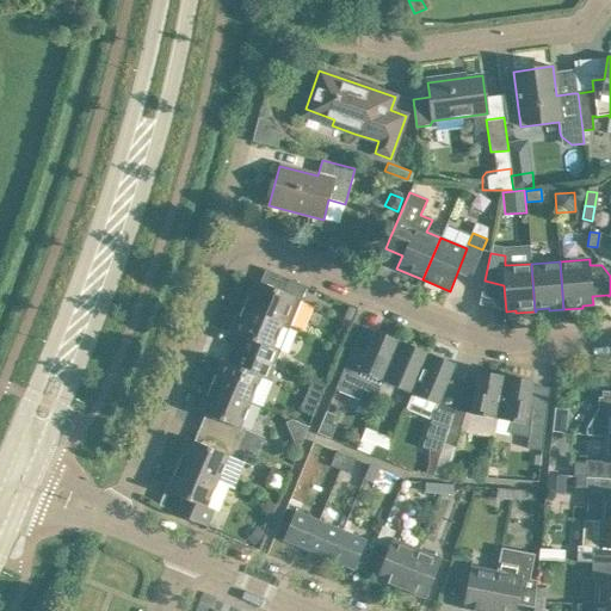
[(252,279),(241,306),(290,326),(307,287),(290,279),(284,292),(252,279)]
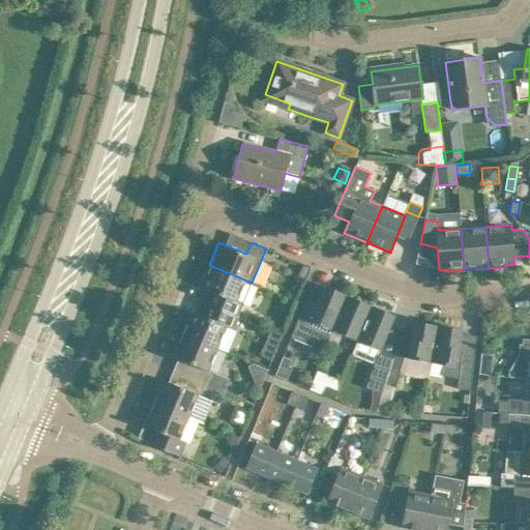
[(237,317),(252,283),(209,265),(200,288),(212,293),(207,304),(237,317)]
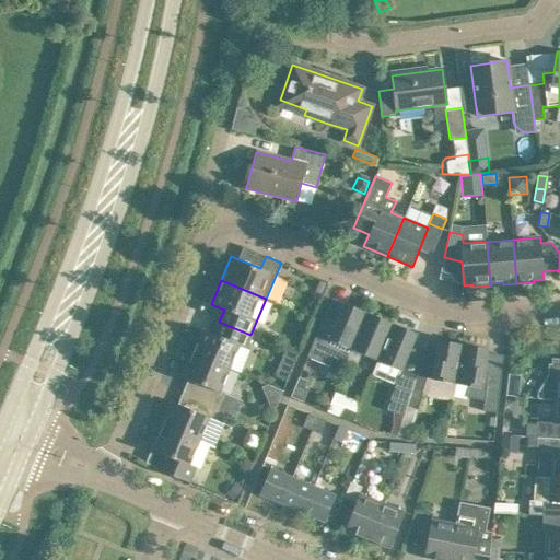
[(315,293),(324,296),(328,284),(321,281),(315,293)]
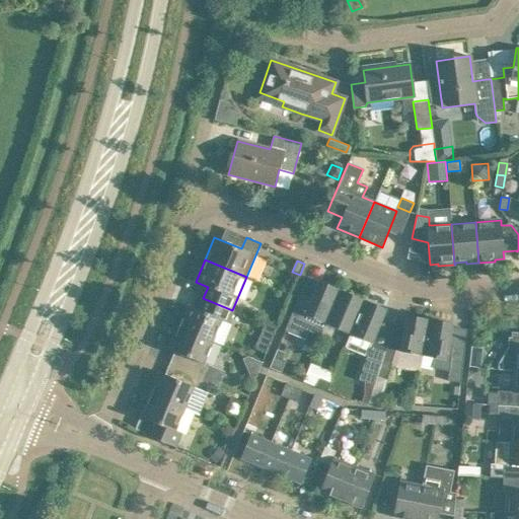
[(301,292),(285,330),(305,339),(308,330),(320,336),(325,323),(340,290),(318,281),(311,297),(301,292)]
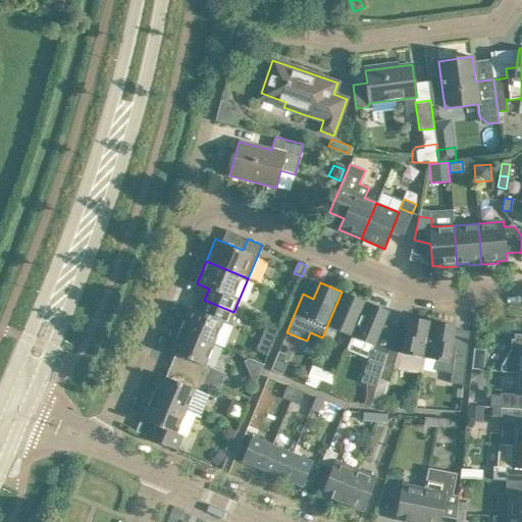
[(342,292),(327,325),(352,336),(366,302),(342,292)]
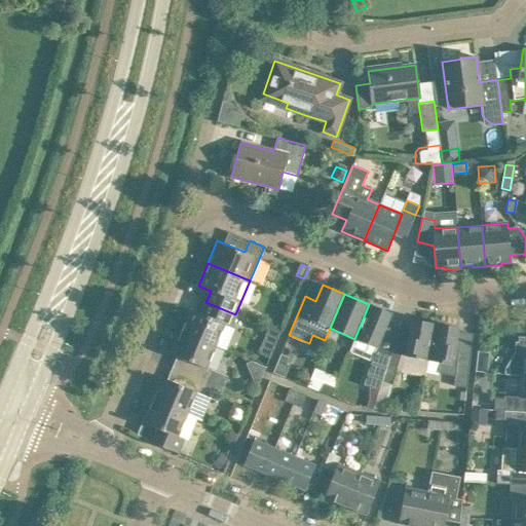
[(235,314),(205,302),(200,313),(188,308),(179,331),(216,346),(224,325),(230,328),(235,314)]
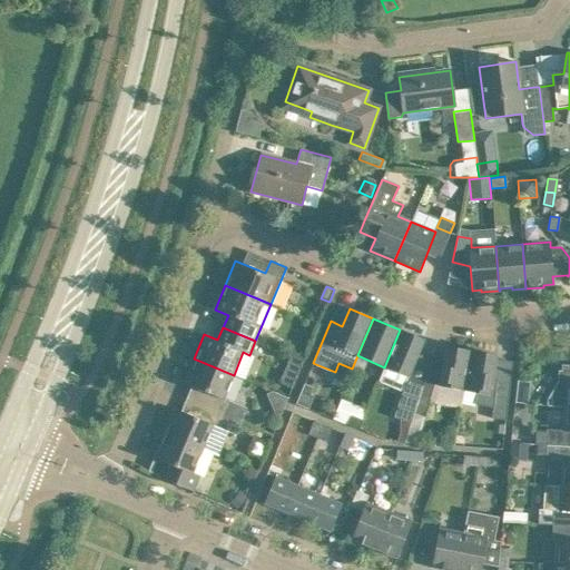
[(400,330),(384,367),(408,377),(423,340),(400,330)]
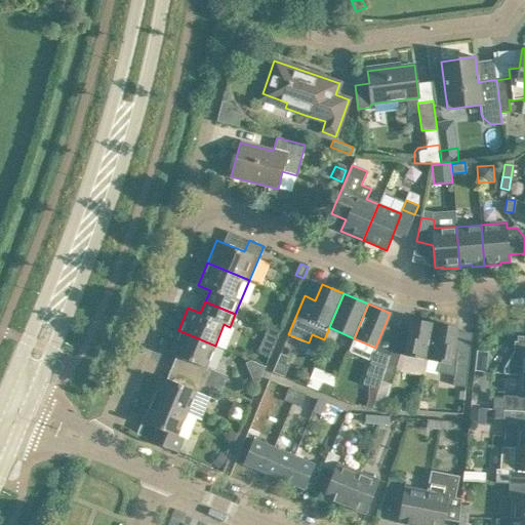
[(269,327),(278,332),(283,322),(274,317),(269,327)]
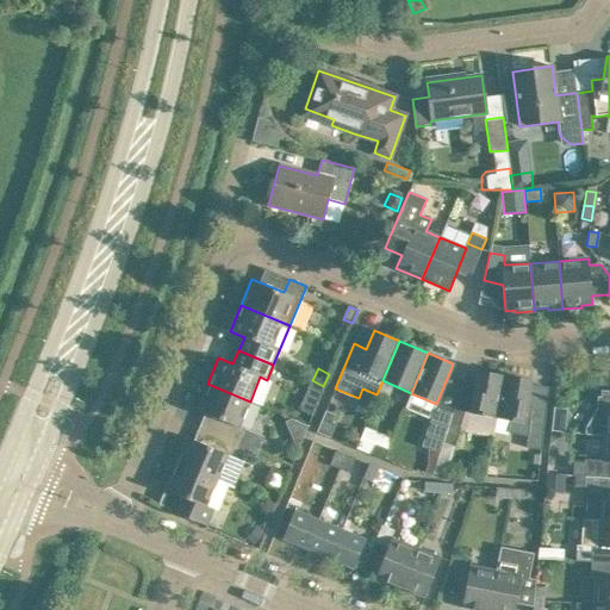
[(478,371),(473,394),(470,414),(496,418),(504,375),(478,371)]
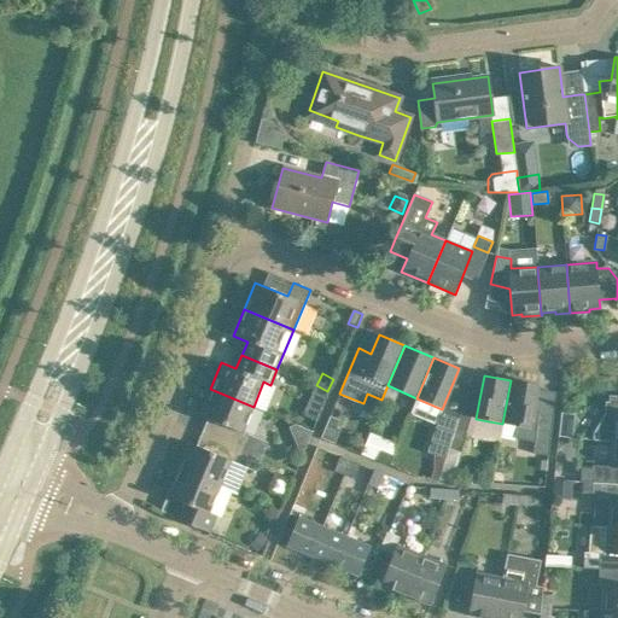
[(532,414),(534,409),(538,385),(511,380),(502,424),(517,426),(516,438),(535,442),(534,454),(548,455),(553,415),(537,414),(537,415),(532,414)]
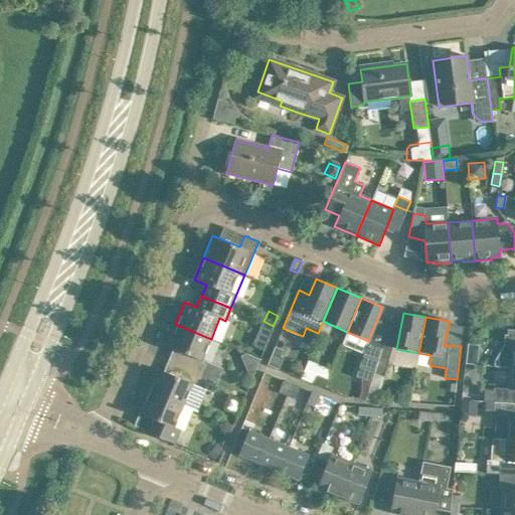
[(261,332),(270,335),(274,327),(265,323),(261,332)]
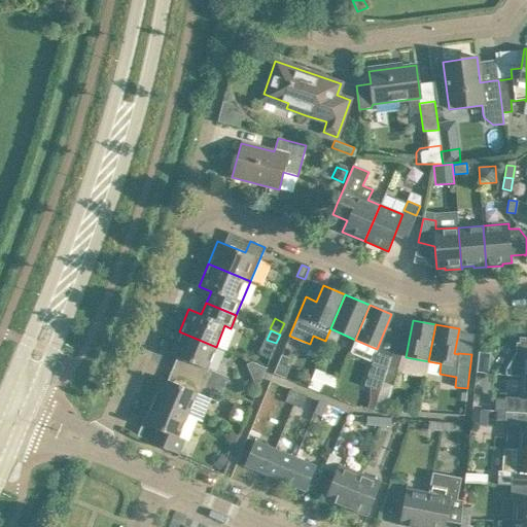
[(216,347),(179,331),(170,355),(198,366),(192,378),(222,390),(227,378),(207,369),(216,347)]
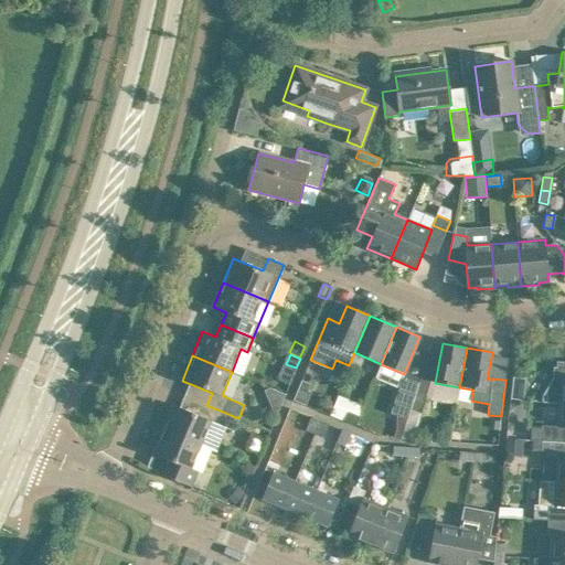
[(557,368),(553,368),(552,379),(542,396),(541,402),(560,403),(564,403),(564,362),(557,362),(557,368)]
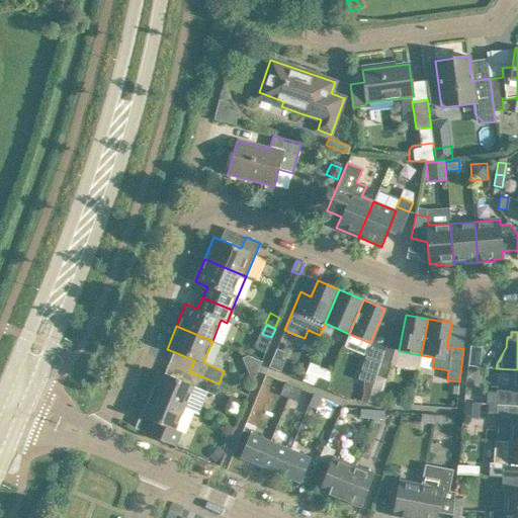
[(383,351),(368,346),(365,357),(358,379),(363,381),(373,384),(375,376),(378,365),(379,361),(383,351)]
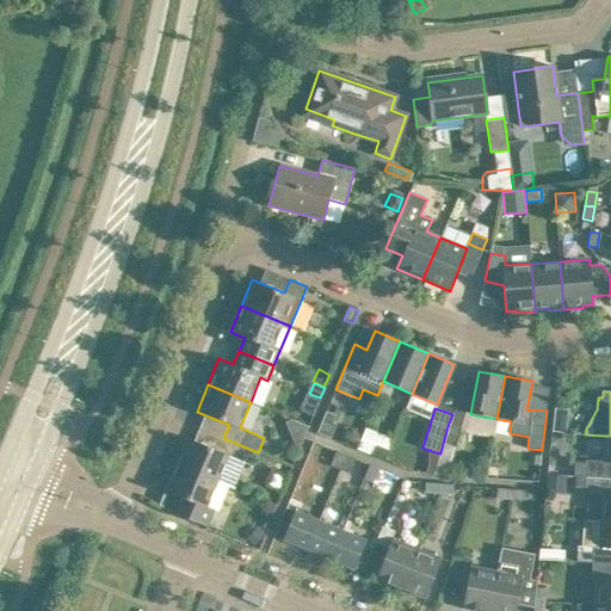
[(551,432),(566,433),(568,409),(555,408),(551,432)]
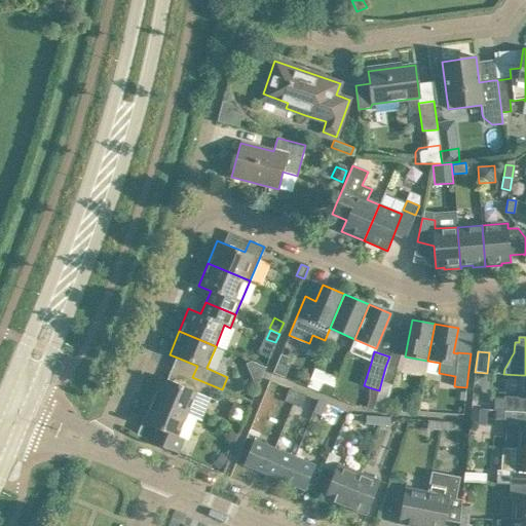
[(390,352),(389,357),(385,367),(384,371),(381,382),(391,385),(395,374),(401,355),(390,352)]
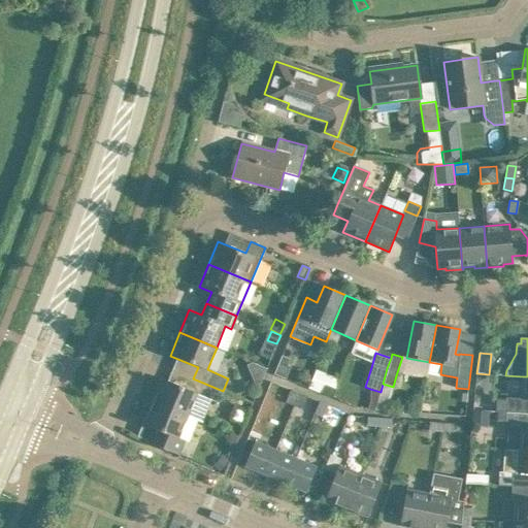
[(282,355),(273,373),(274,374),(286,378),(290,366),(288,365),(290,359),(282,355)]
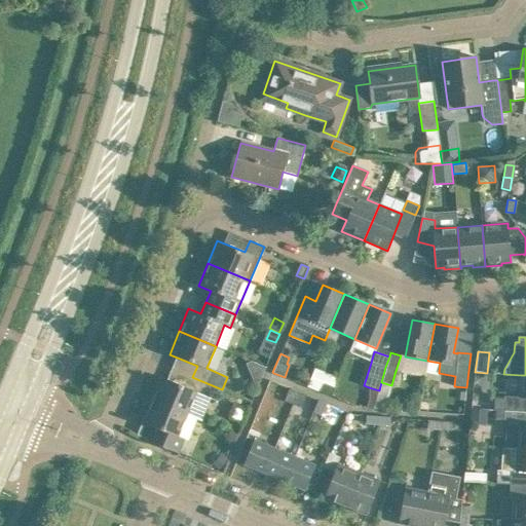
[(255,382),(260,380),(265,367),(255,363),(249,361),(247,362),(255,382)]
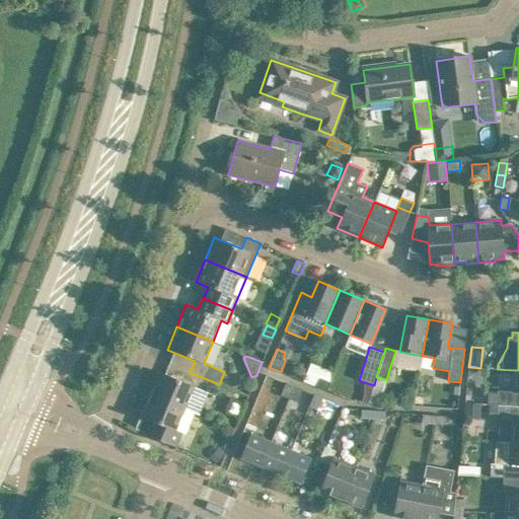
[(303,382),(315,386),(326,391),(335,372),(311,363),(303,382)]
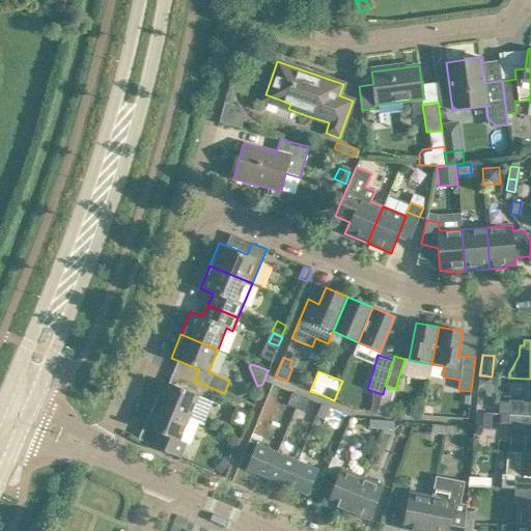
[(499,414),(509,415),(530,416),(530,379),(526,379),(525,401),(510,400),(509,402),(500,401),(499,414)]
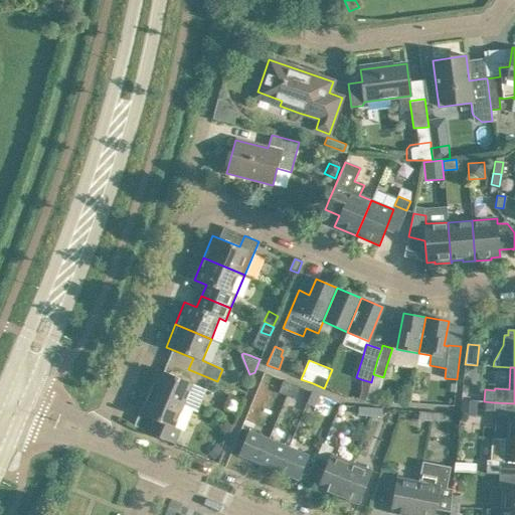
[(184,380),(157,369),(148,391),(183,406),(192,385),(212,393),(216,385),(217,381),(188,369),(184,380)]
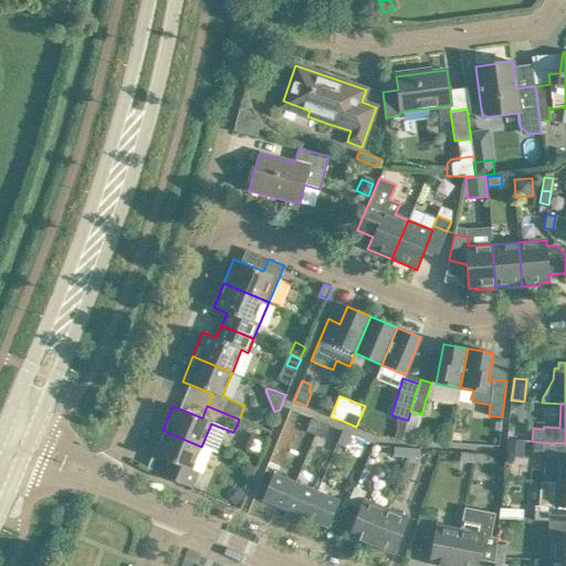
[(312,418),(306,431),(316,436),(322,422),(312,418)]
